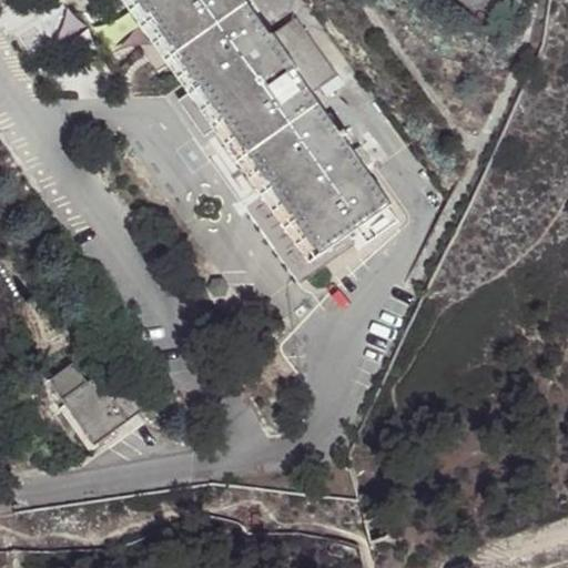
[(382,212),(388,206),(392,203),(347,141),(354,137),(347,130),(341,133),(312,93),(296,72),(301,69),(274,31),(271,33),(246,0),(124,0),(191,94),(198,89),(221,122),(213,128),(310,263),(347,235),(368,221),(382,212)]
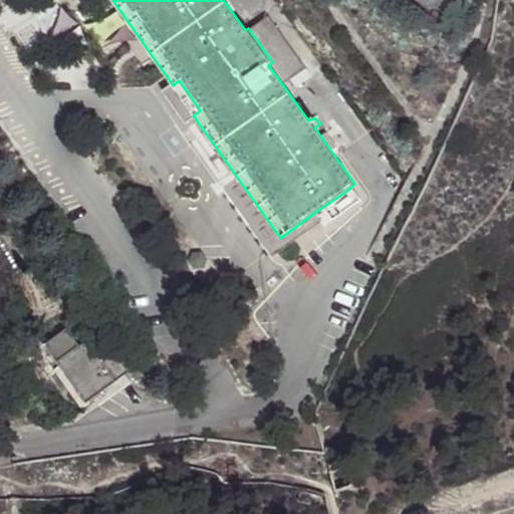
[(268,65),(282,84),(304,68),(266,15),(248,28),(272,62),(268,65)]
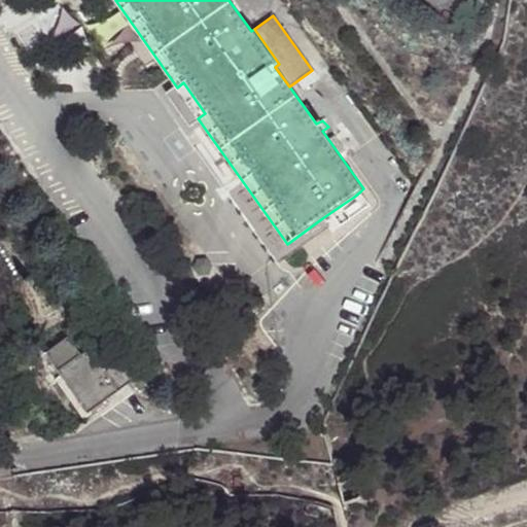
[(192,121),(198,118),(205,113),(183,82),(177,88),(172,91),(192,121)]
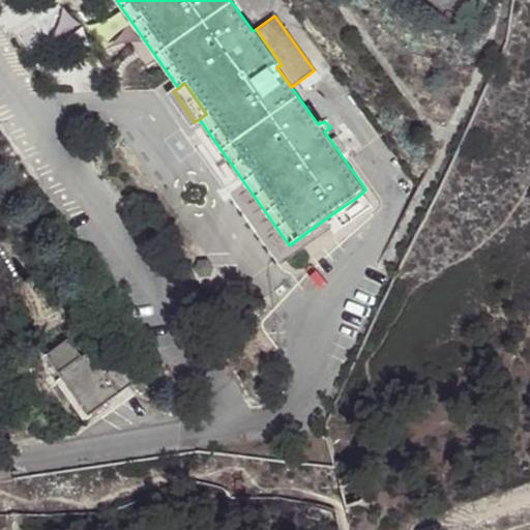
[(372,205),(362,193),(356,198),(361,204),(349,212),(354,218),(372,205)]
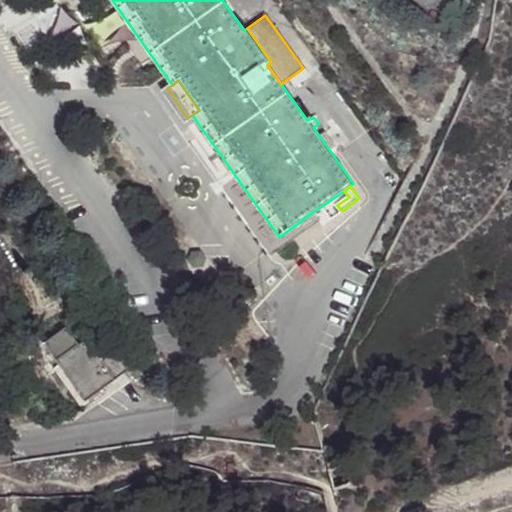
[(349,197),(344,191),(332,199),(337,205),(349,197)]
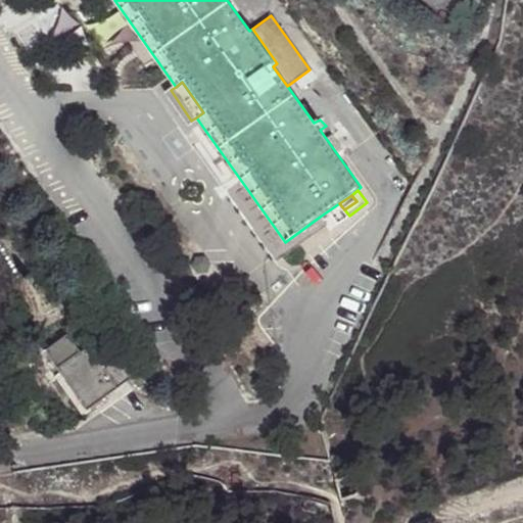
[(329,230),(349,216),(344,209),(339,203),(320,217),(329,230)]
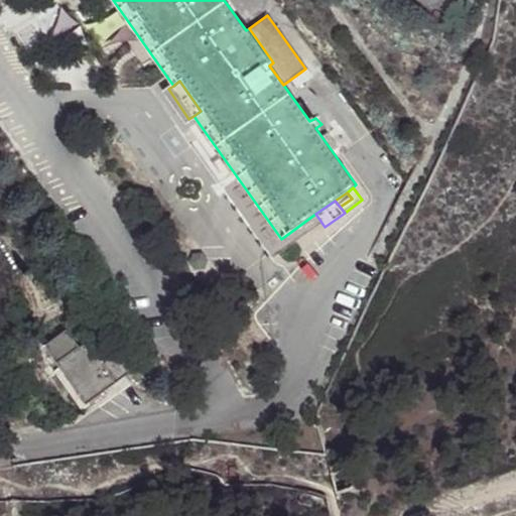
[(347,216),(345,213),(325,227),(327,231),(347,216)]
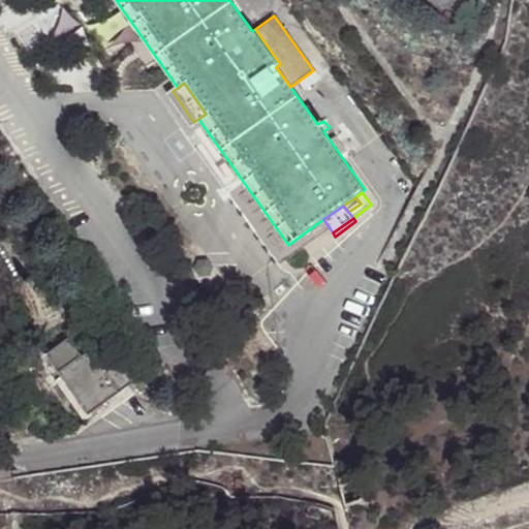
[(56,369),(79,352),(64,333),(41,348),(56,369)]
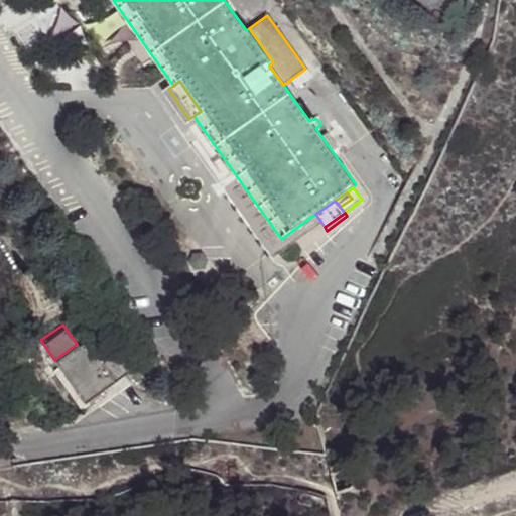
[(84,401),(101,389),(127,371),(126,369),(131,365),(103,326),(77,344),(54,360),(58,367),(84,401)]
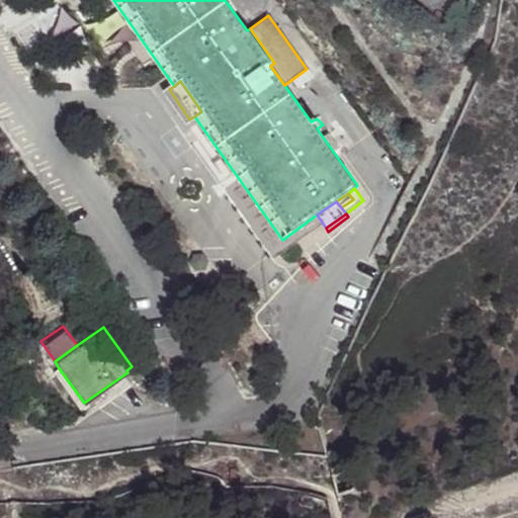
[(105,395),(101,391),(84,403),(59,368),(54,371),(82,410),(105,395)]
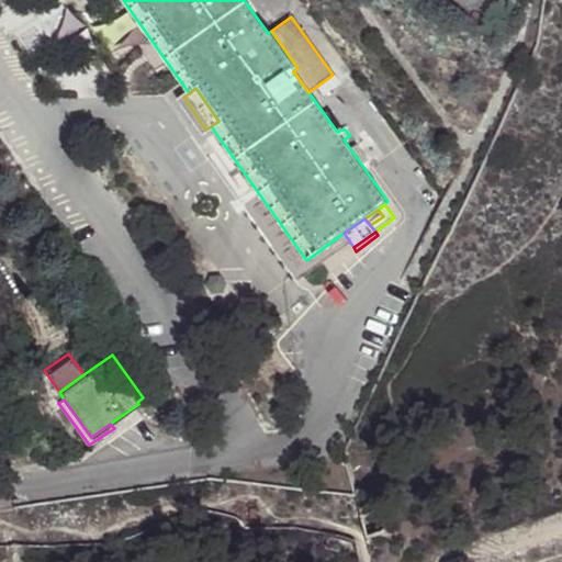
[(42,458),(57,456),(55,442),(41,445),(42,458)]
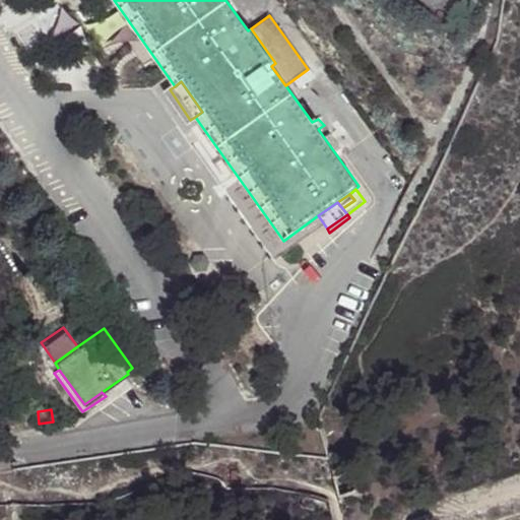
[(300,509),(320,513),(320,503),(301,499),(300,509)]
